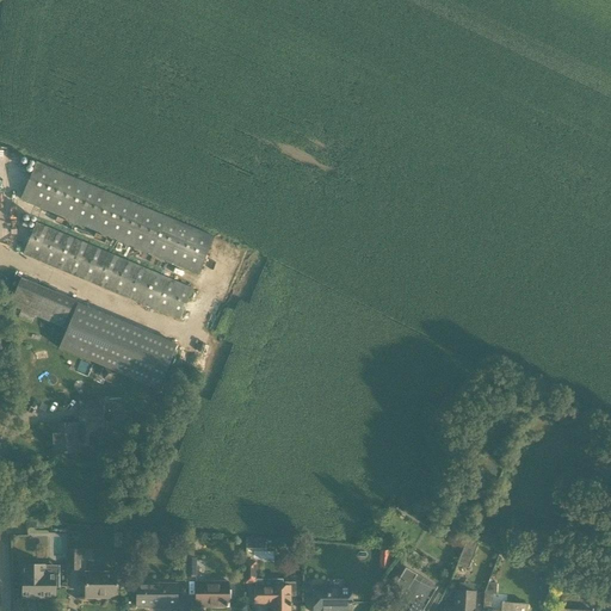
[(214,238),(166,218),(36,164),(20,199),(150,254),(198,275),(214,238)]
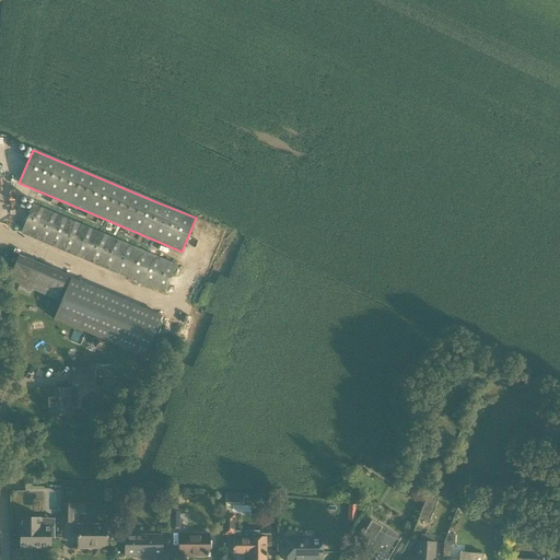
[(176,266),(43,209),(33,206),(21,233),(164,293),(176,266)]
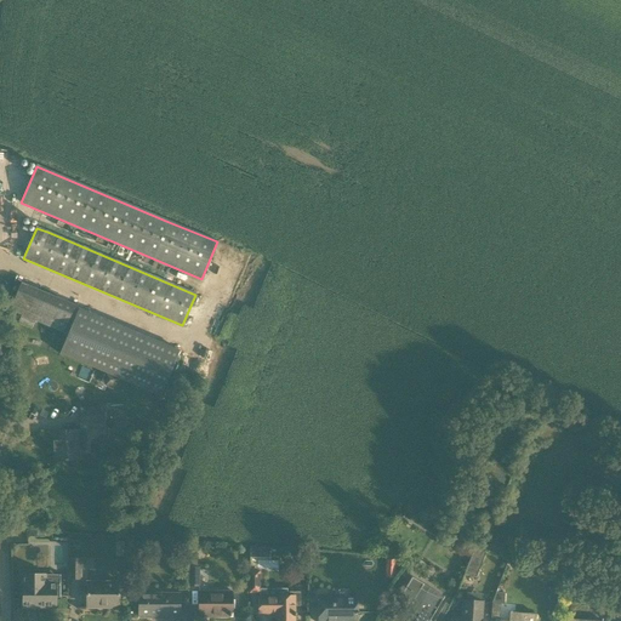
[(63,332),(69,317),(74,306),(32,288),(21,284),(10,311),(63,332)]
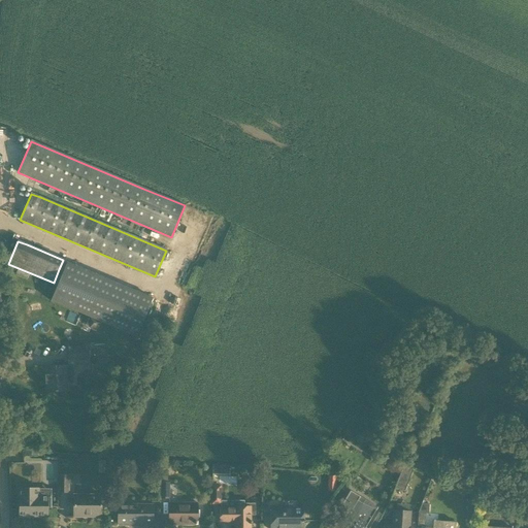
[(153,298),(67,262),(51,301),(136,336),(153,298)]
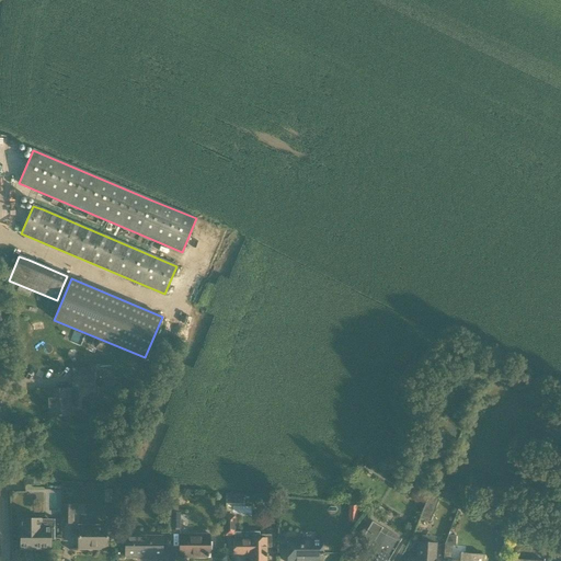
[(95,338),(92,344),(94,348),(103,353),(106,343),(95,338)]
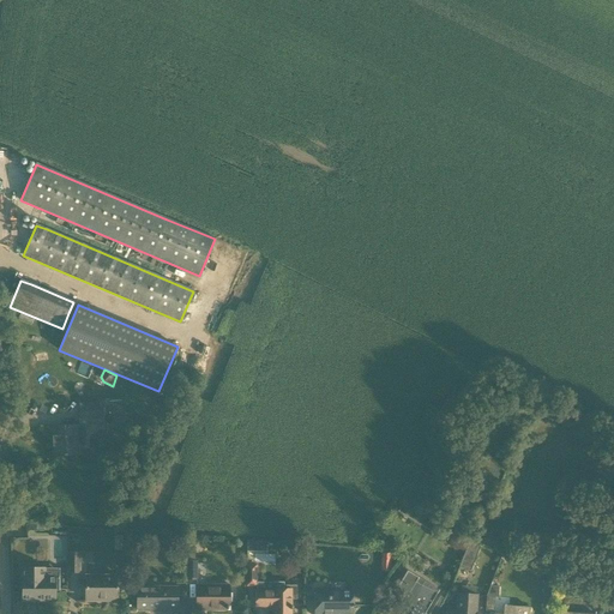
[(104,411),(103,411),(80,413),(80,426),(106,425),(104,411)]
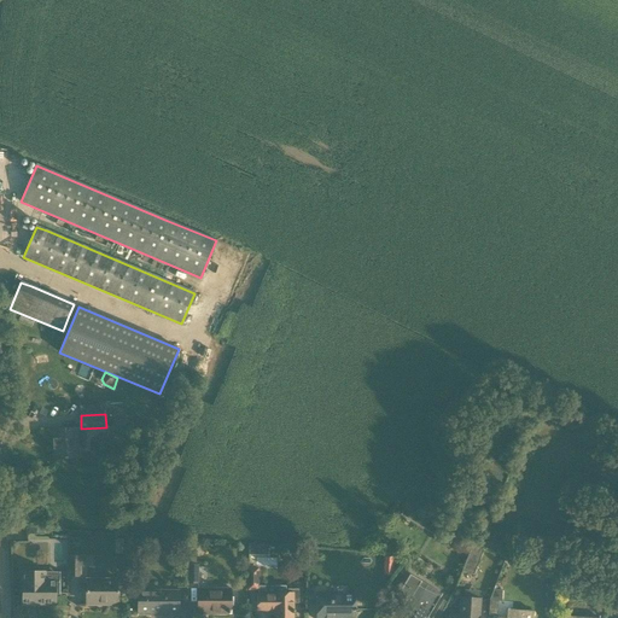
[(117,433),(129,430),(124,419),(114,423),(117,433)]
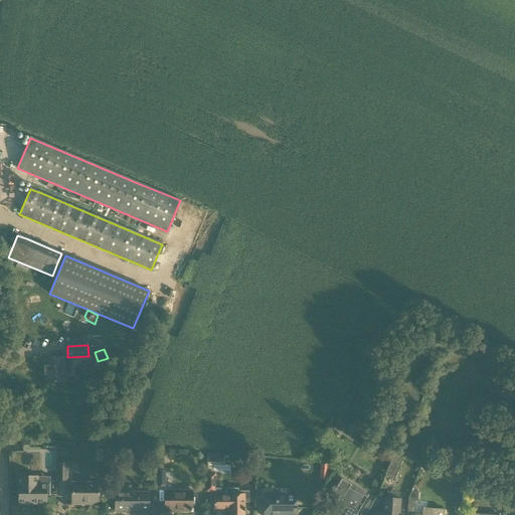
[(47,382),(57,382),(64,382),(63,368),(66,368),(66,357),(53,358),(43,358),(43,368),(46,368),(47,382)]
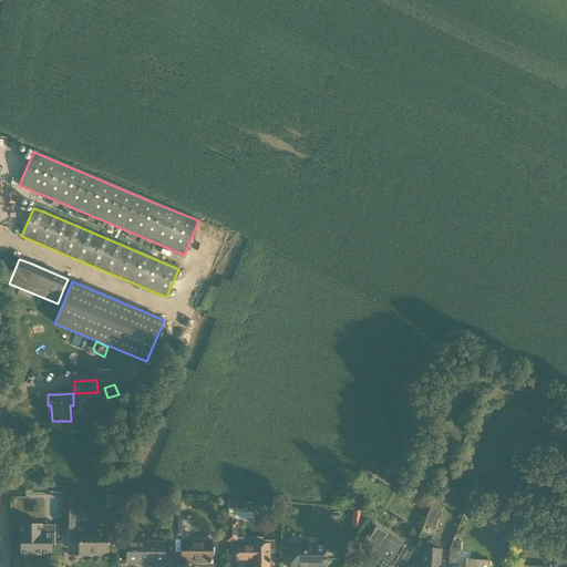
[(416,456),(412,471),(419,473),(423,460),(416,456)]
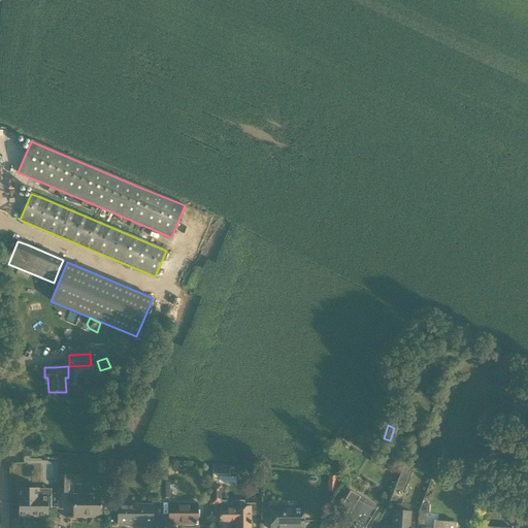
[(404,491),(414,468),(404,464),(395,488),(404,491)]
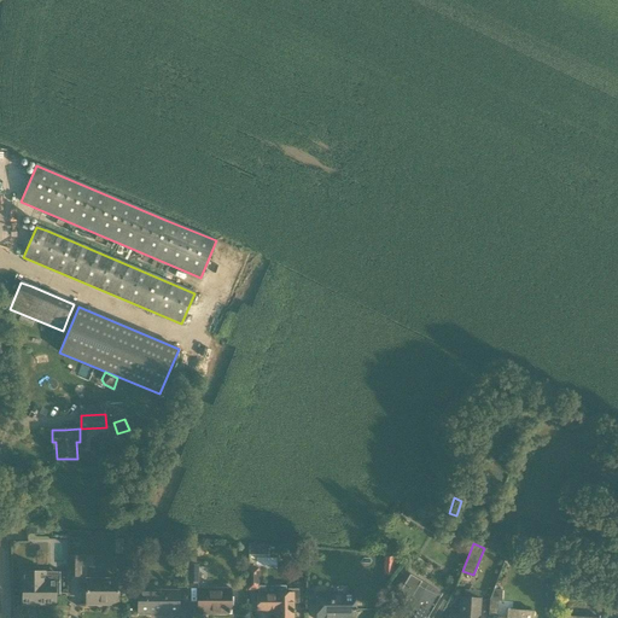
[(68,577),(81,577),(81,567),(93,567),(93,557),(80,555),(80,558),(69,557),(68,577)]
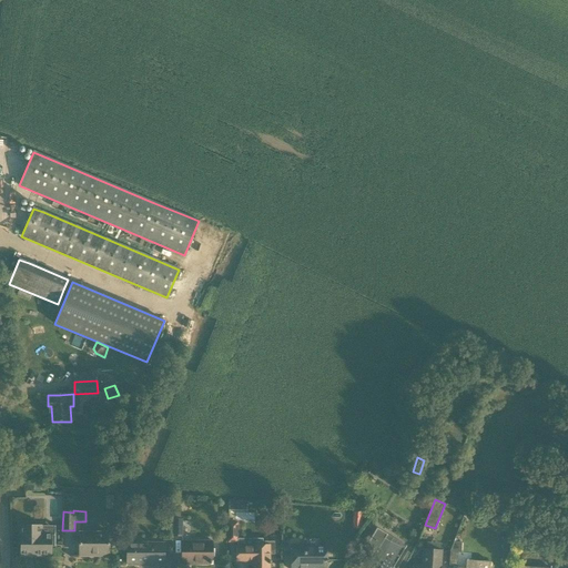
[(172,533),(173,533),(173,536),(182,536),(182,519),(173,519),(172,533)]
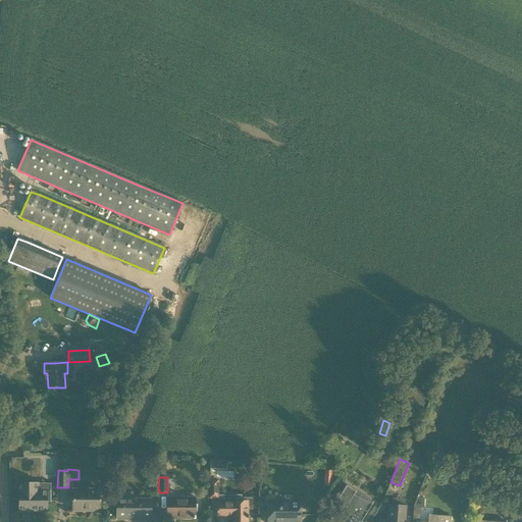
[(218,499),(218,479),(209,479),(209,499),(218,499)]
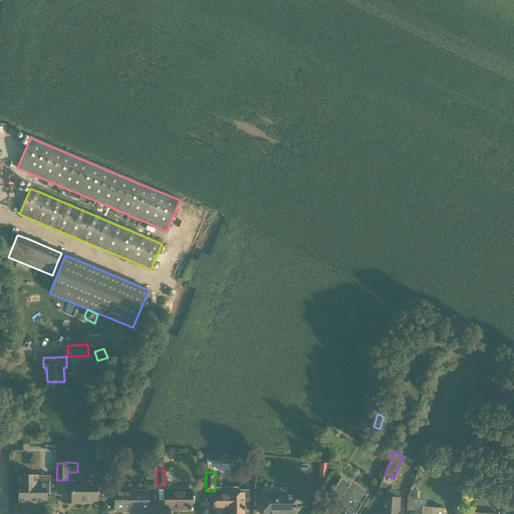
[(50,495),(50,480),(37,480),(37,476),(19,476),(19,503),(46,503),(46,495),(50,495)]
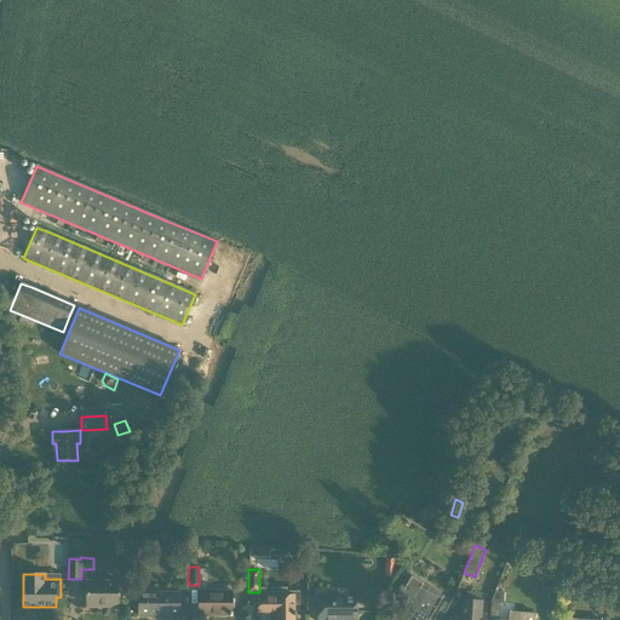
[(429,587),(423,584),(412,578),(403,591),(396,601),(408,608),(412,602),(420,607),(419,608),(422,609),(414,619),(430,619),(438,604),(441,600),(426,590),(429,587)]
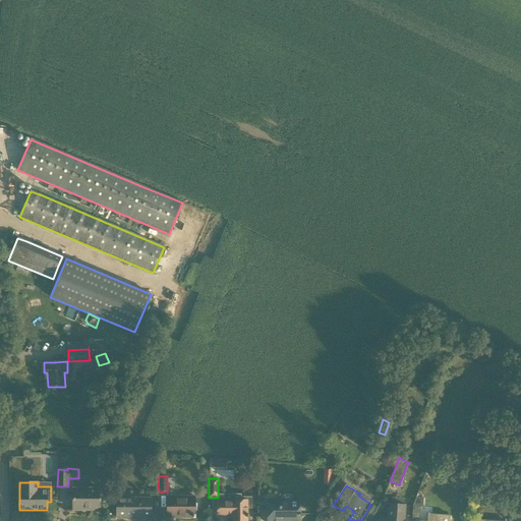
[(100,500),(100,488),(73,488),(72,500),(72,510),(100,510),(100,500)]
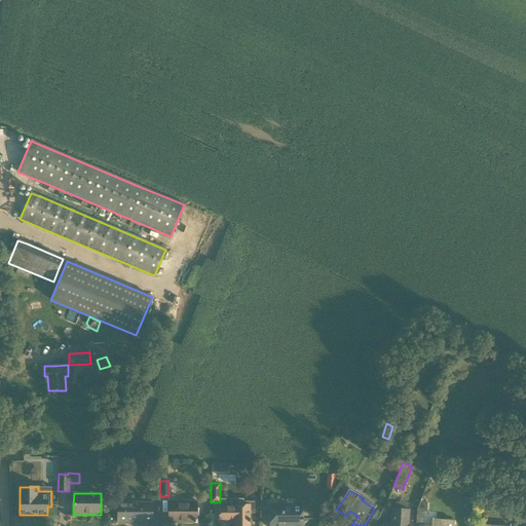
[(242,505),(237,505),(237,506),(219,508),(219,520),(233,520),(233,525),(249,525),(250,522),(251,522),(251,519),(250,519),(250,513),(254,513),(254,501),(242,501),(242,505)]
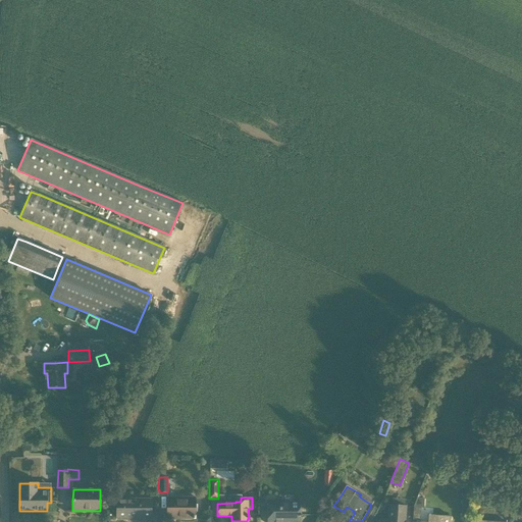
[(151,518),(151,508),(151,499),(116,499),(116,518),(151,518)]
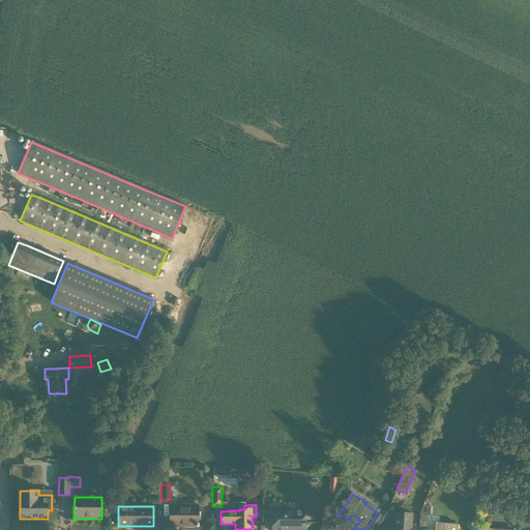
[(198,527),(198,517),(198,506),(170,506),(170,526),(171,526),(171,525),(181,525),(181,526),(196,526),(196,527),(198,527)]
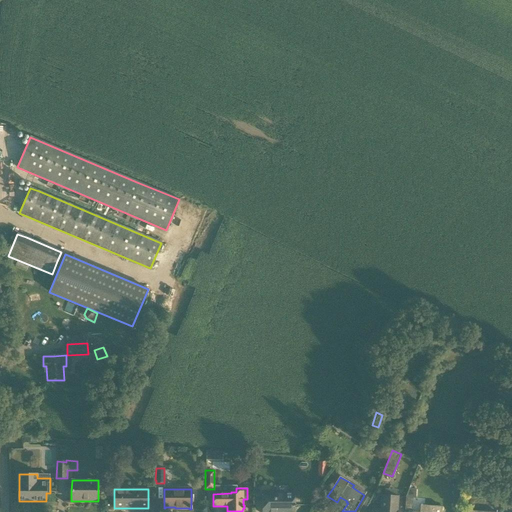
[(412,510),(413,498),(415,498),(416,489),(409,489),(405,497),(405,510),(412,510)]
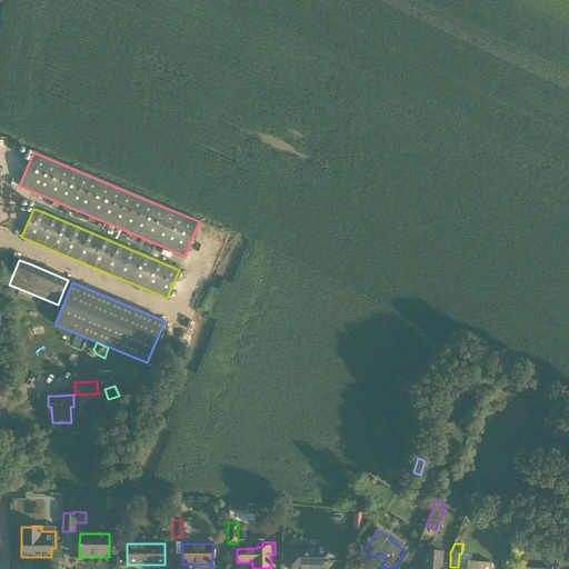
[(326,561),(326,555),(326,548),(307,548),(307,547),(292,547),(292,561),(291,568),(308,568),(326,568),(326,563),(328,562),(328,561),(326,561)]
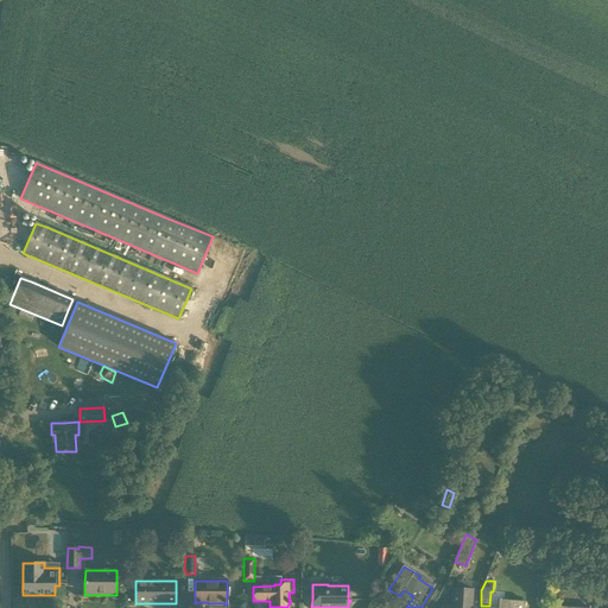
[(596,603),(595,599),(600,600),(601,591),(600,591),(600,590),(589,586),(587,602),(596,603)]
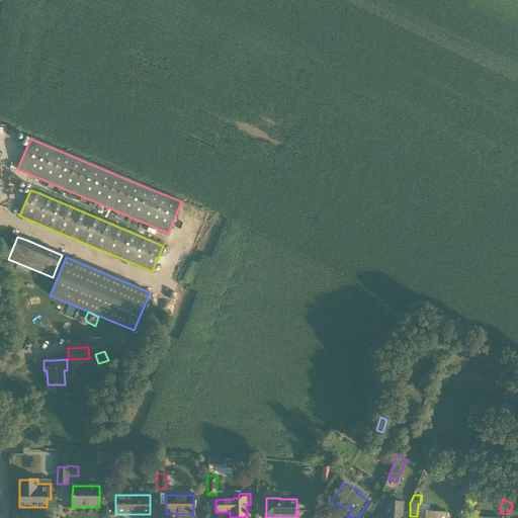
[(402,517),(404,503),(386,501),(384,516),(376,515),(376,517),(402,517)]
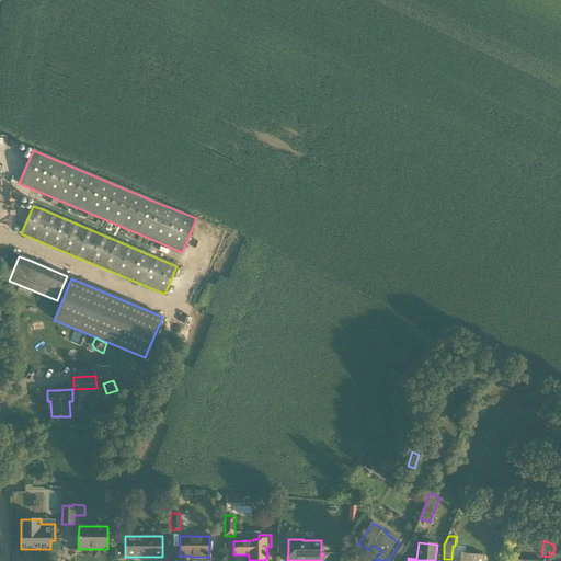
[(402,545),(392,560),(397,560),(407,547),(402,545)]
